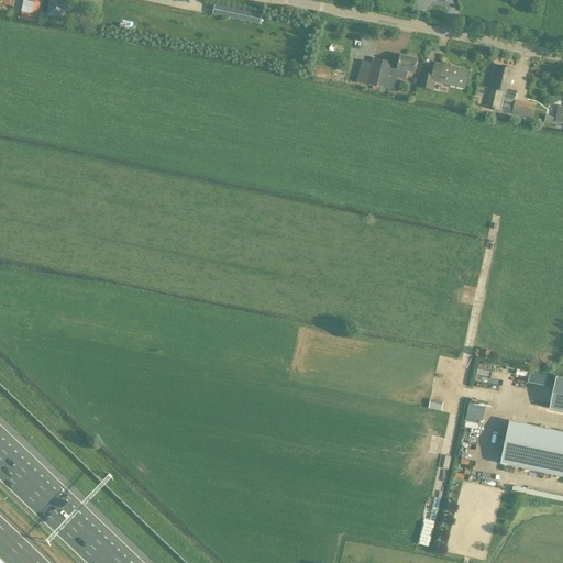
[(40,23),(44,0),(24,0),(24,1),(22,12),(21,20),(40,23)]
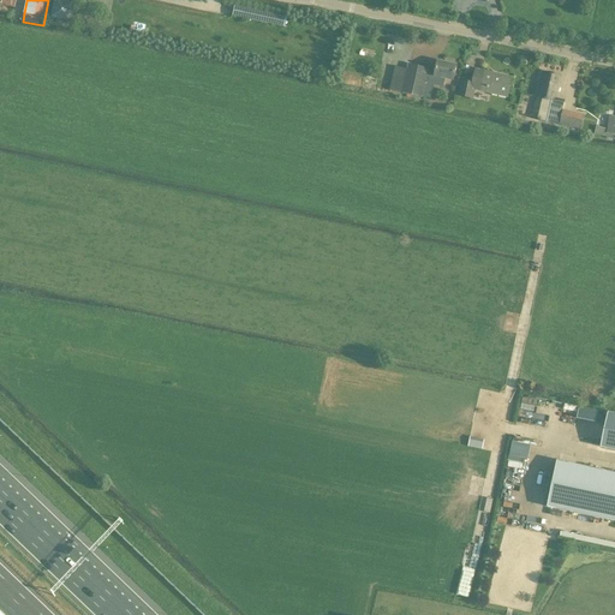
[(54,0),(51,19),(67,23),(71,4),(54,0)]
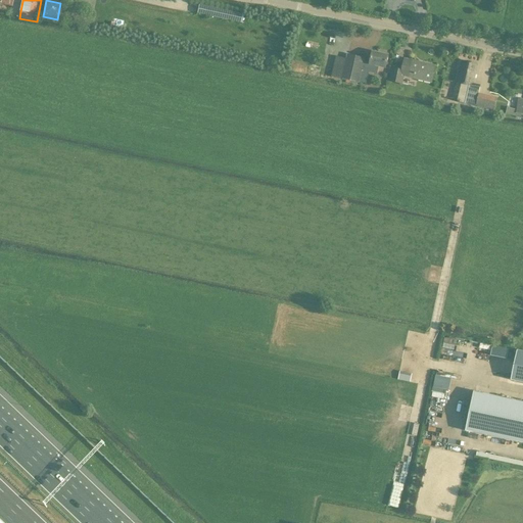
[(199,5),(197,13),(242,24),(243,15),(199,5)]
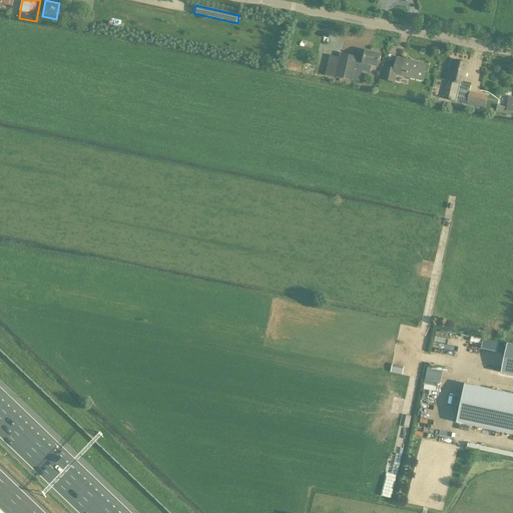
[(341,54),(336,78),(352,82),(355,69),(362,71),(370,72),(372,65),(379,67),(381,55),(366,51),(363,63),(357,62),(358,57),(341,54)]
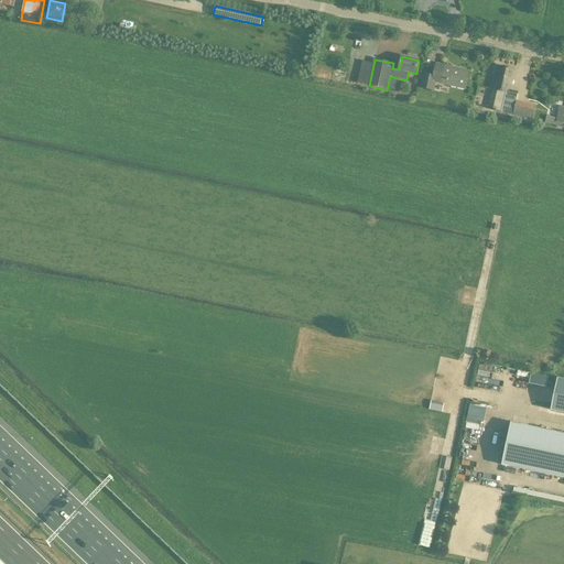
[(465,89),(469,72),(468,72),(468,73),(456,71),(456,68),(437,64),(434,77),(423,75),(421,87),(433,90),(435,82),(465,89)]
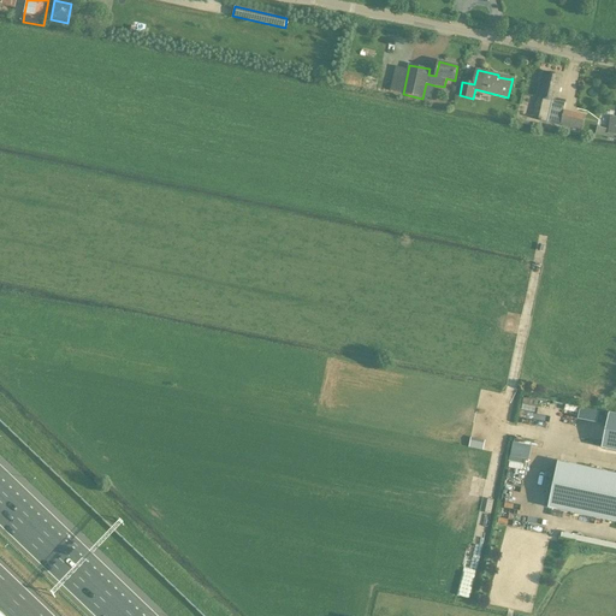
[(585,117),(563,112),(566,104),(557,102),(563,76),(545,72),(534,116),(532,116),(532,118),(534,119),(539,120),(542,122),(560,125),(560,126),(581,131),(585,117)]
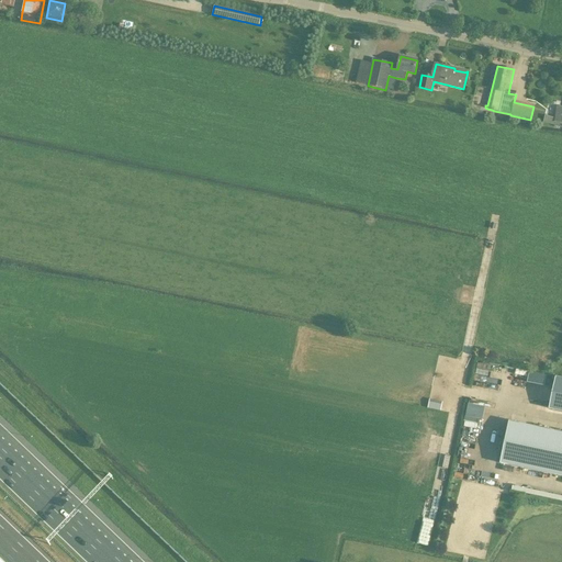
[(561,123),(561,108),(557,108),(555,119),(544,115),(543,122),(554,125),(554,123),(561,123)]
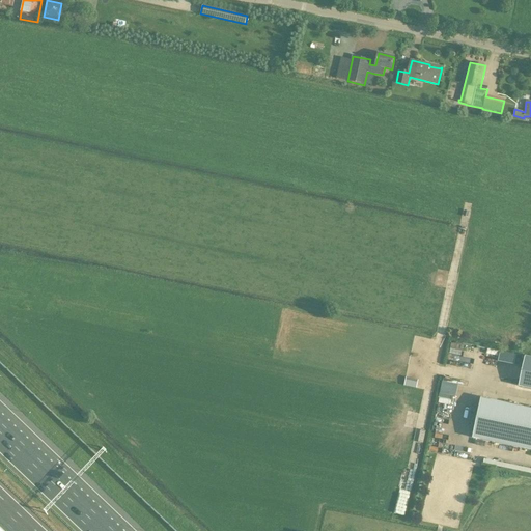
[(530,356),(527,356),(521,385),(530,387),(530,356)]
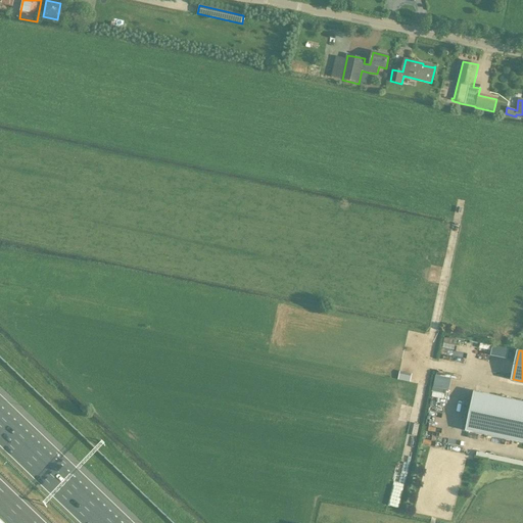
[(410,382),(412,375),(399,372),(398,380),(410,382)]
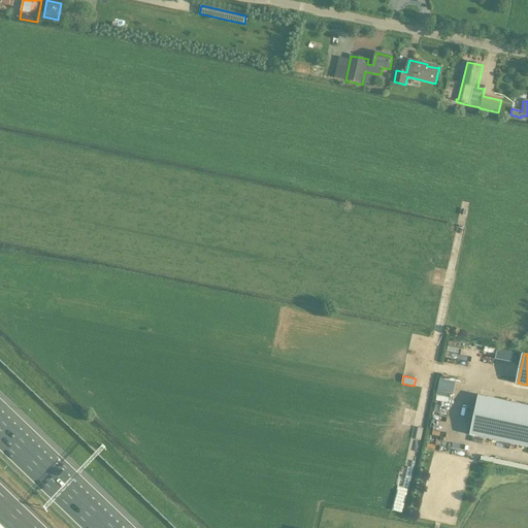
[(453,394),(455,382),(438,378),(436,391),(453,394)]
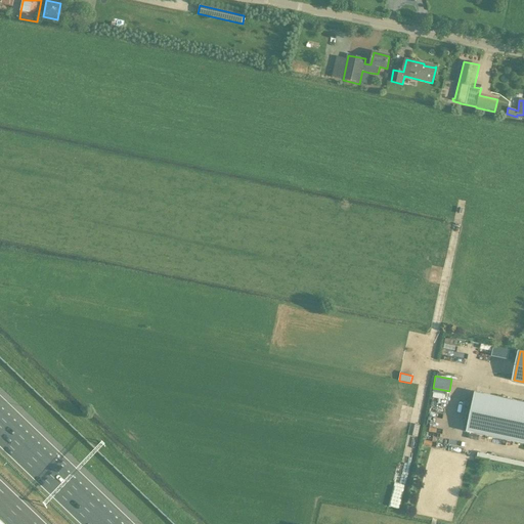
[(468,431),(508,439),(523,442),(523,402),(476,392),(468,431)]
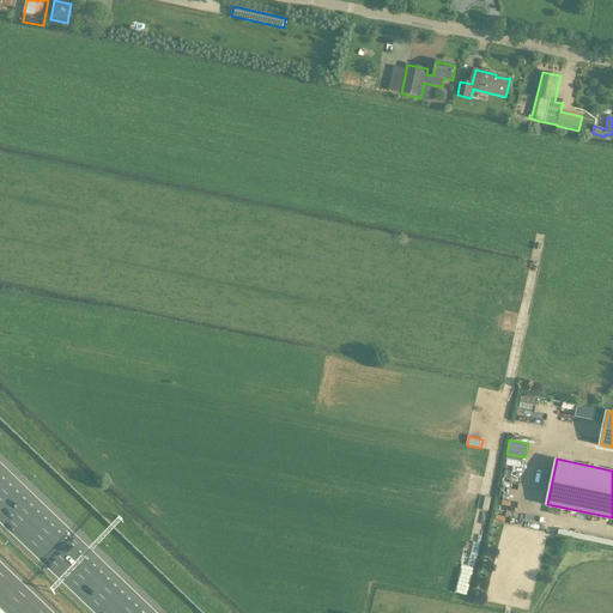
[(460,575),(456,592),(467,594),(469,588),(471,588),(475,569),(462,565),(460,575)]
